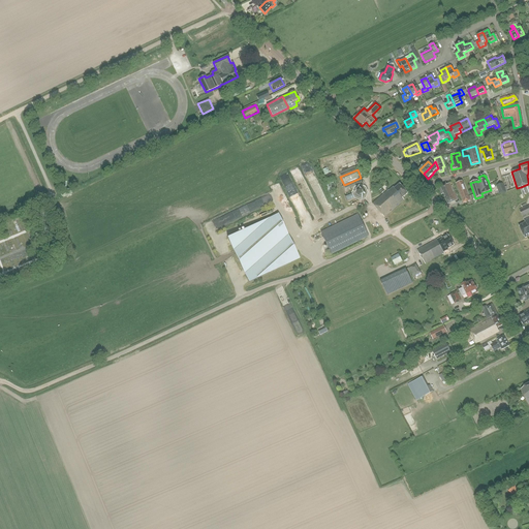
[(361,179),(342,187),(345,194),(364,186),(361,179)]
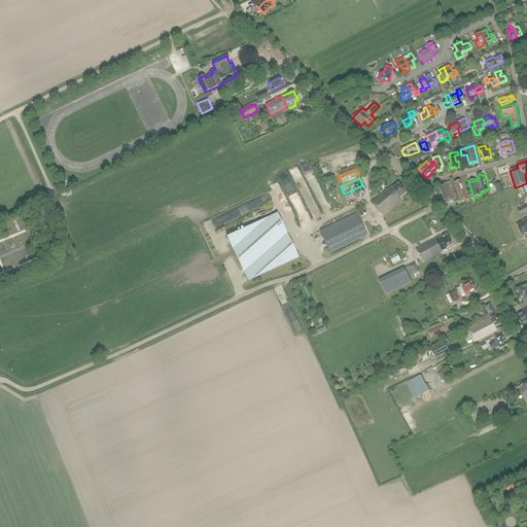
[(468,200),(461,181),(454,183),(462,203),(468,200)]
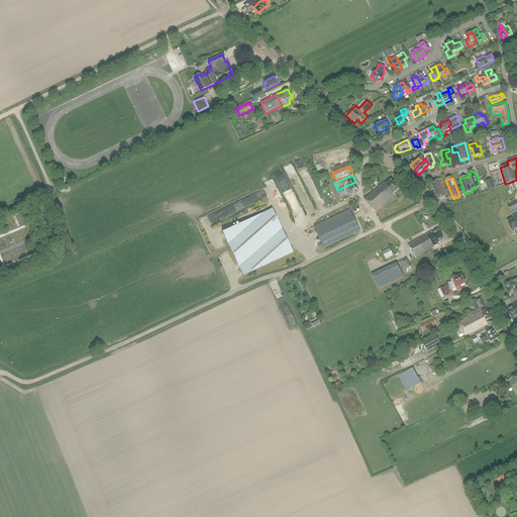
[(380,186),(365,199),(376,212),(396,195),(394,193),(399,189),(391,179),(386,184),(385,183),(381,186),(380,186)]
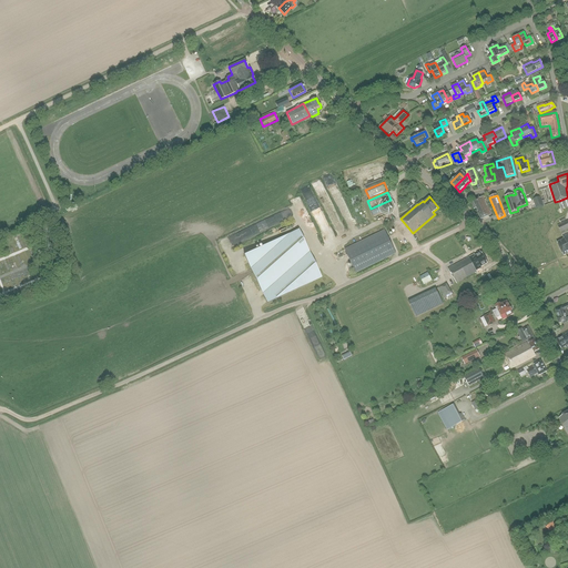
[(492,215),(483,198),(473,202),(478,212),(477,212),(482,220),(492,215)]
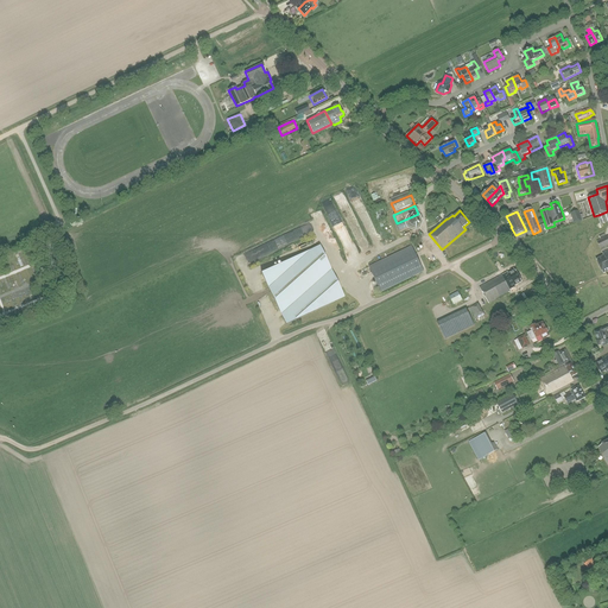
[(582,222),(580,211),(571,214),(575,225),(582,222)]
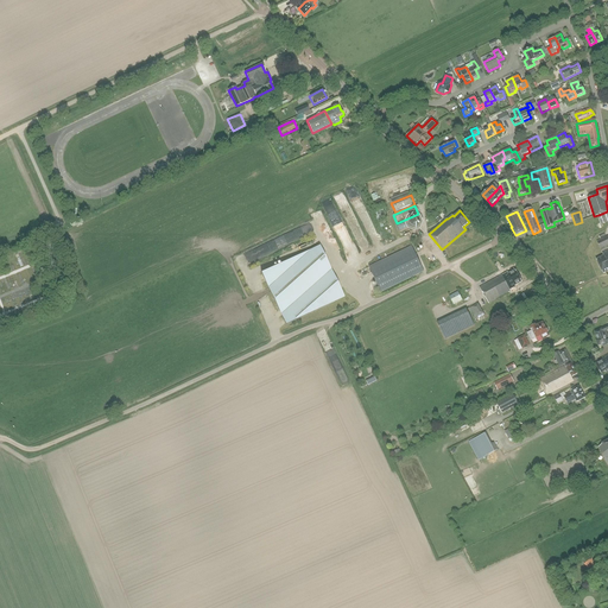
[(410,219),(409,222),(410,226),(415,228),(418,226),(420,222),(418,219),(415,216),(410,219)]
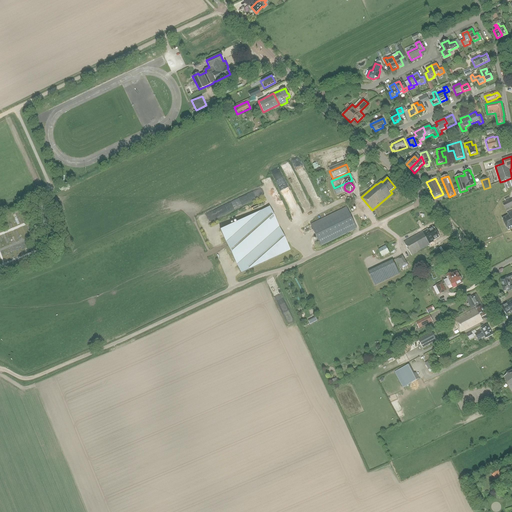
[(342,186),(334,190),(336,196),(345,192),(342,186)]
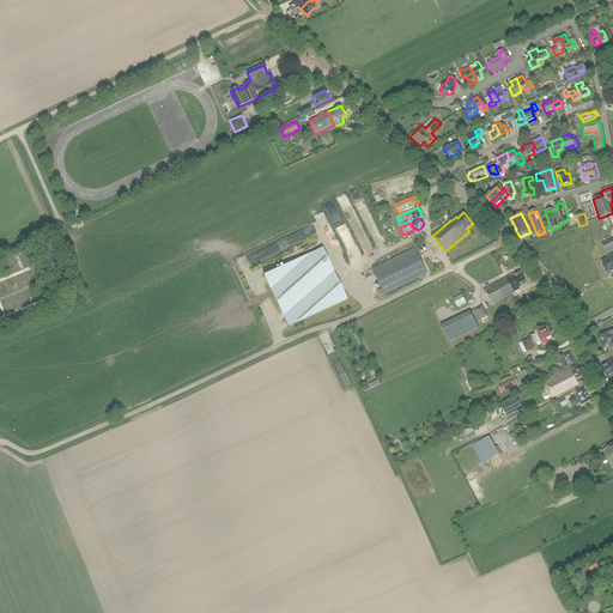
[(265,277),(289,328),(347,299),(323,248),(265,277)]
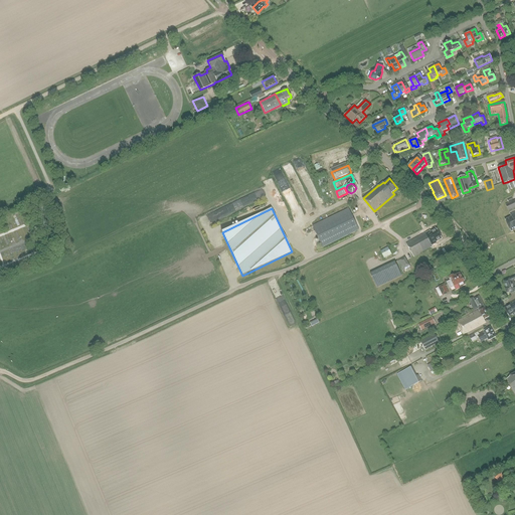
[(349,209),(313,227),(319,239),(317,240),(317,242),(320,241),(323,247),(359,229),(349,209)]
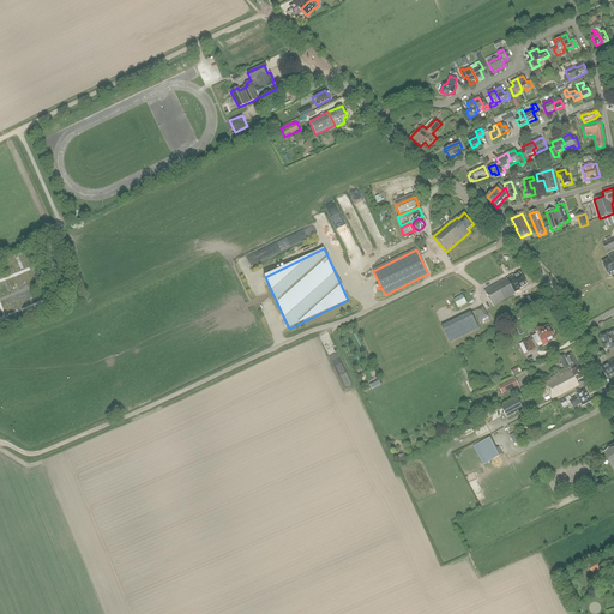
[(613,253),(608,257),(609,259),(602,263),(609,277),(613,274),(613,253)]
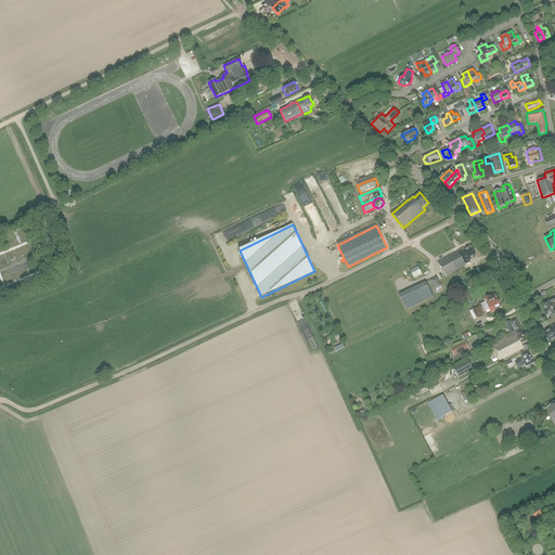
[(457,252),(438,262),(446,276),(466,266),(466,265),(472,261),(470,260),(477,257),(470,246),(465,249),(464,248),(461,250),(460,250),(457,252)]
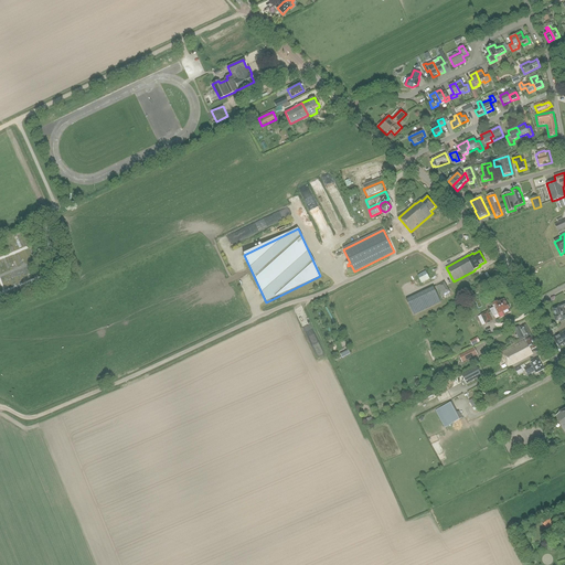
[(427,272),(418,276),(423,284),(432,279),(427,272)]
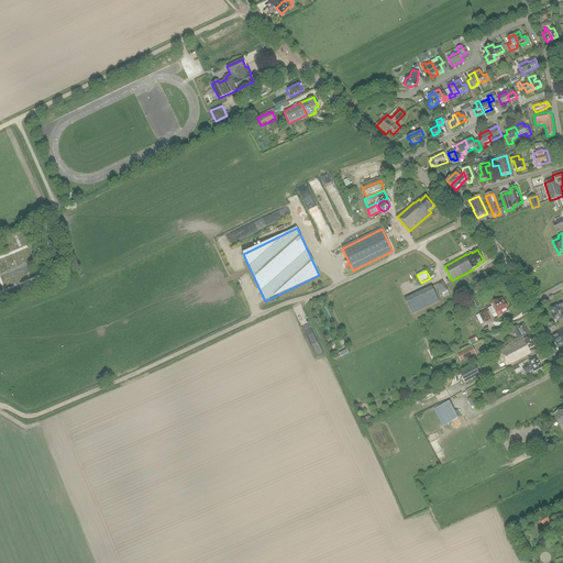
[(449,291),(443,282),(437,285),(442,295),(449,291)]
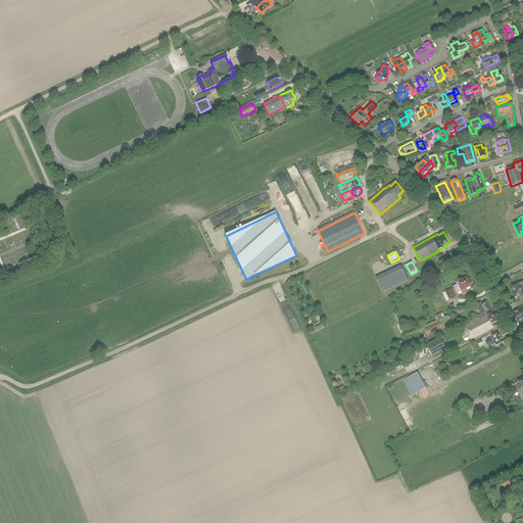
[(376,278),(383,292),(385,290),(409,280),(401,266),(379,277),(376,278)]
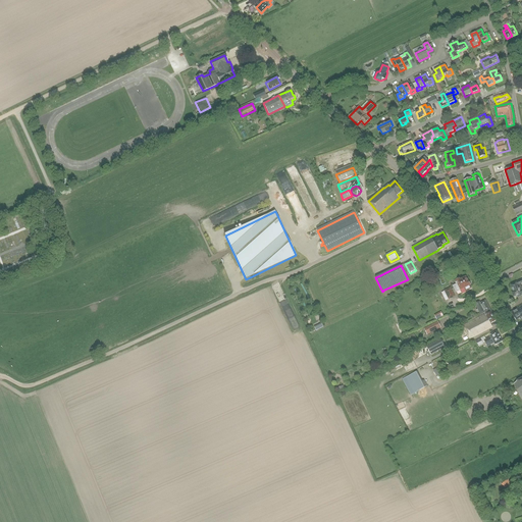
[(458,283),(453,285),(456,293),(461,290),(461,291),(464,289),(466,292),(472,289),(470,284),(471,283),(470,281),(468,280),(466,276),(460,279),(460,278),(456,280),(458,283)]
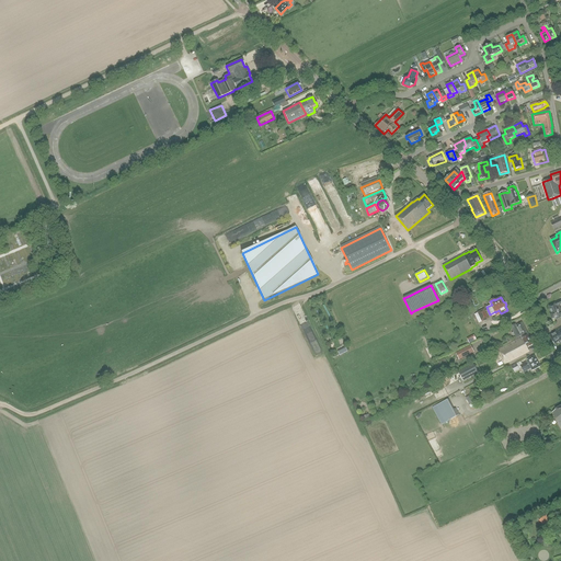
[(560,301),(548,307),(551,315),(550,315),(552,320),(556,318),(557,320),(560,318),(560,310),(559,306),(560,305),(560,301)]
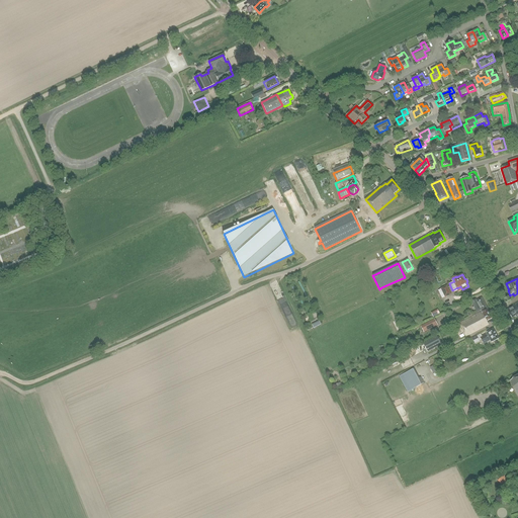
[(451,293),(447,285),(441,288),(445,296),(451,293)]
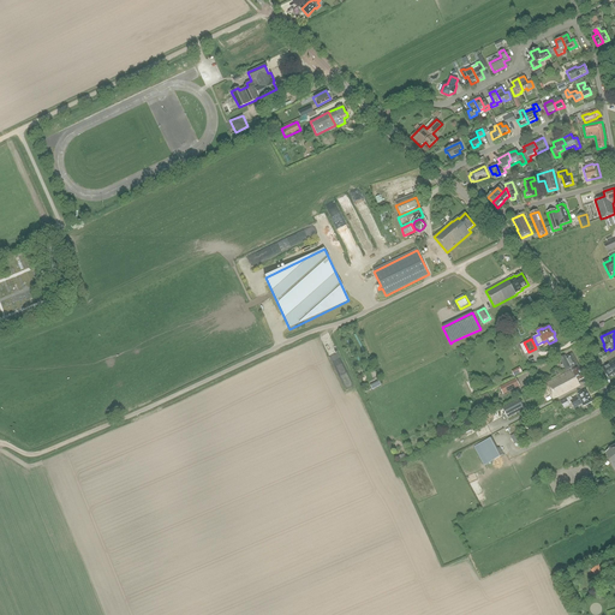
[(566,357),(566,356),(561,358),(567,370),(579,364),(573,353),(566,357)]
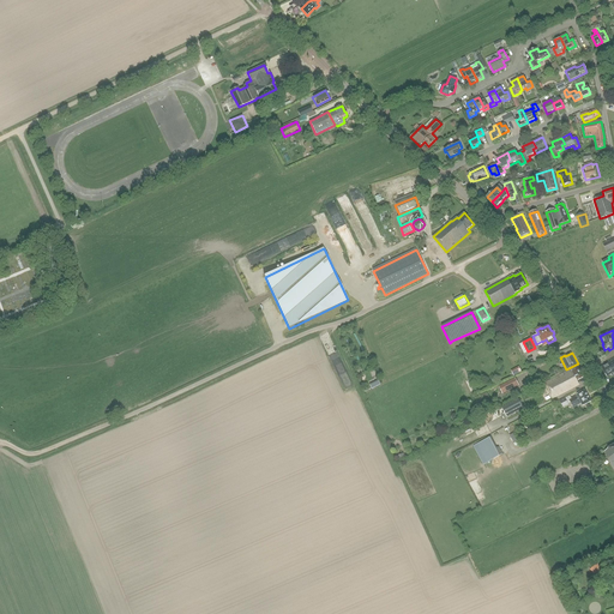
[(612,362),(601,368),(607,377),(611,374),(612,375),(613,374),(613,373),(613,360),(612,361),(612,362)]
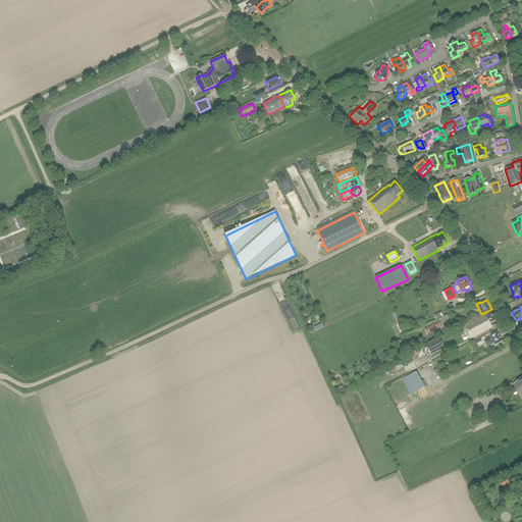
[(497,320),(491,311),(463,325),(465,328),(470,338),(493,326),(491,323),(497,320)]
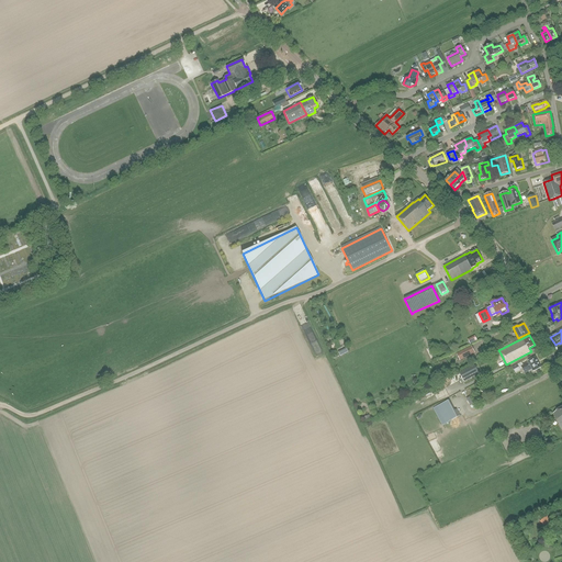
[(471,346),(457,353),(460,360),(474,352),(471,346)]
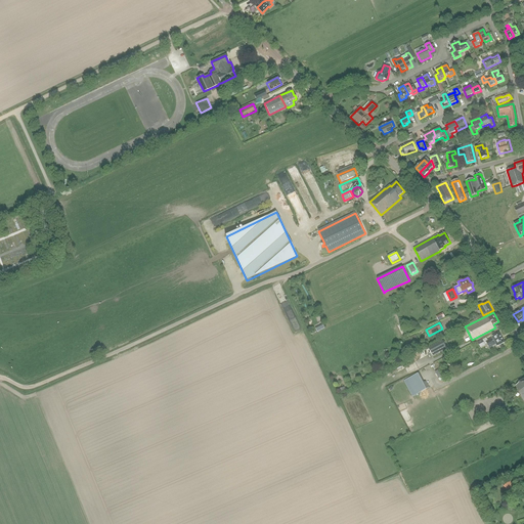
[(492,337),(486,340),(490,347),(496,343),(497,346),(506,342),(500,332),(492,336),(492,337)]
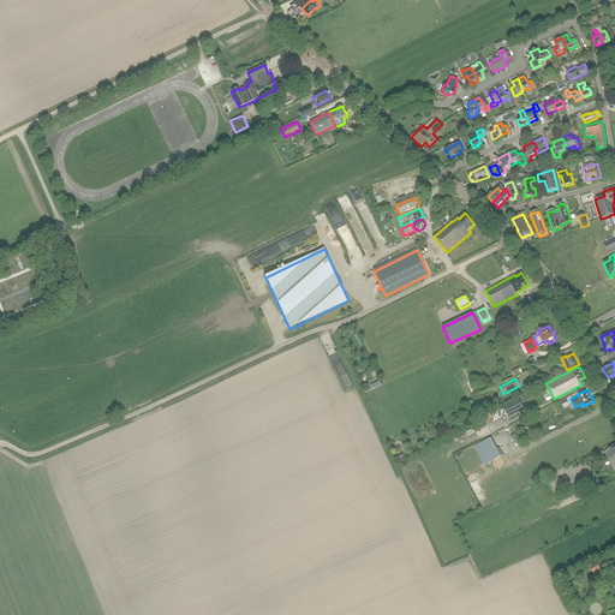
[(487,393),(477,398),(479,404),(490,399),(487,393)]
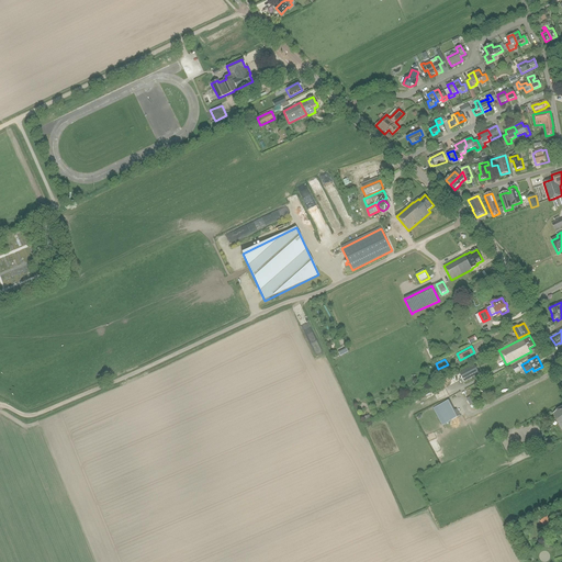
[(463,381),(480,372),(475,363),(459,372),(463,381)]
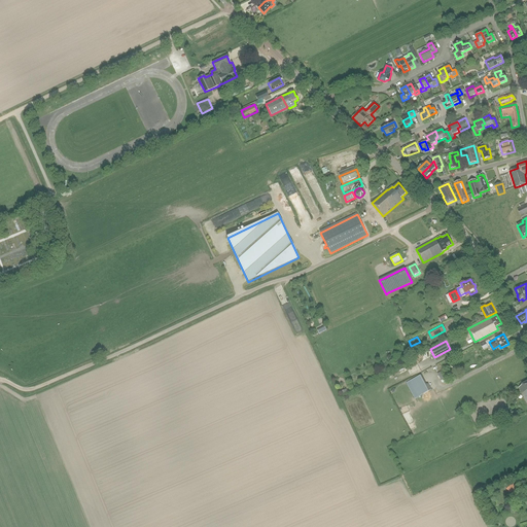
[(429,383),(426,384),(422,375),(408,381),(415,397),(433,390),(429,383)]
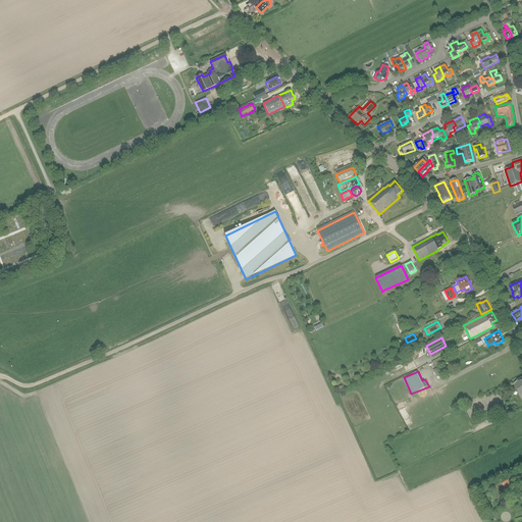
[(509,479),(502,484),(506,489),(512,484),(509,479)]
